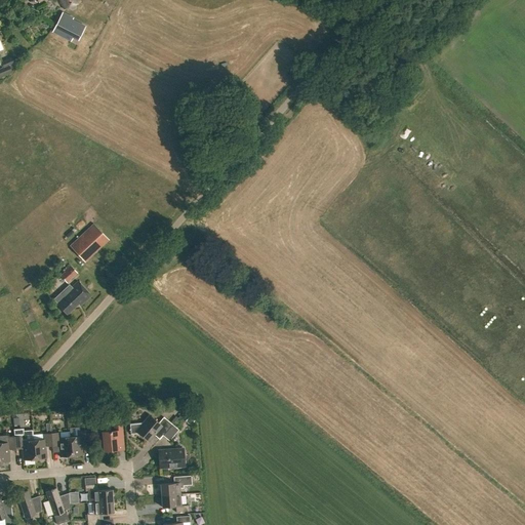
[(37,0),(39,2),(43,0),(59,0),(65,9),(80,1),(79,0),(37,0)]
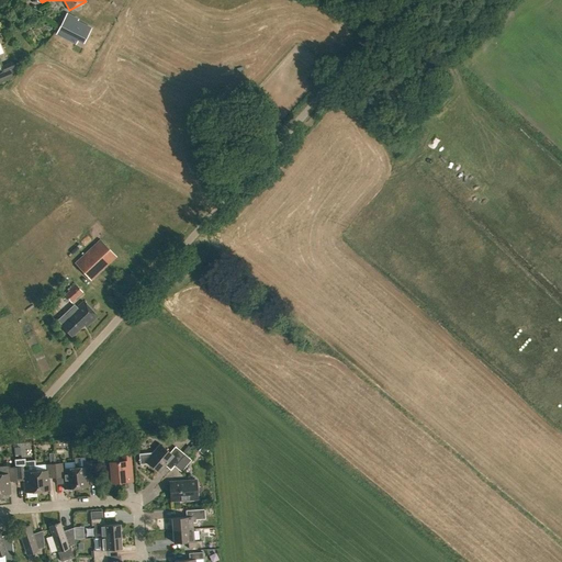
[(66,17),(56,34),(76,44),(80,36),(82,37),(88,27),(66,17)]
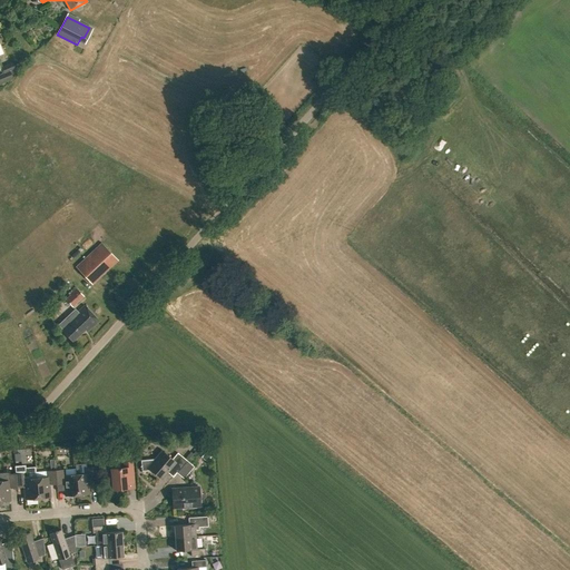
[(0,74),(0,82),(12,78),(10,71),(17,68),(13,61),(1,66),(3,72),(0,74)]
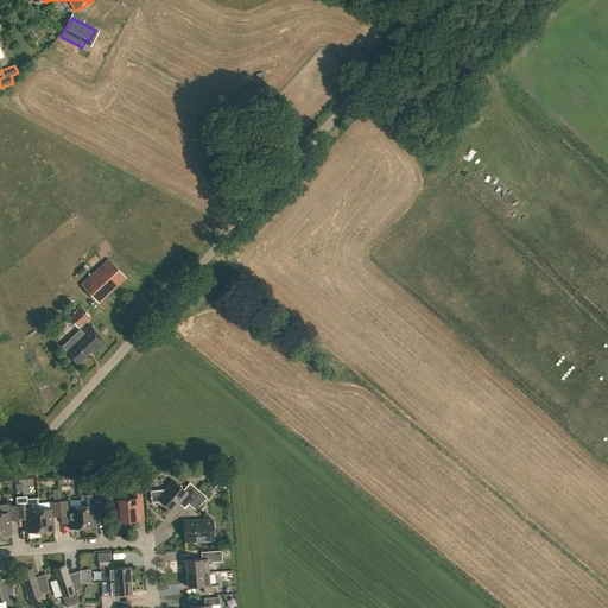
[(81,285),(97,303),(125,277),(108,259),(81,285)]
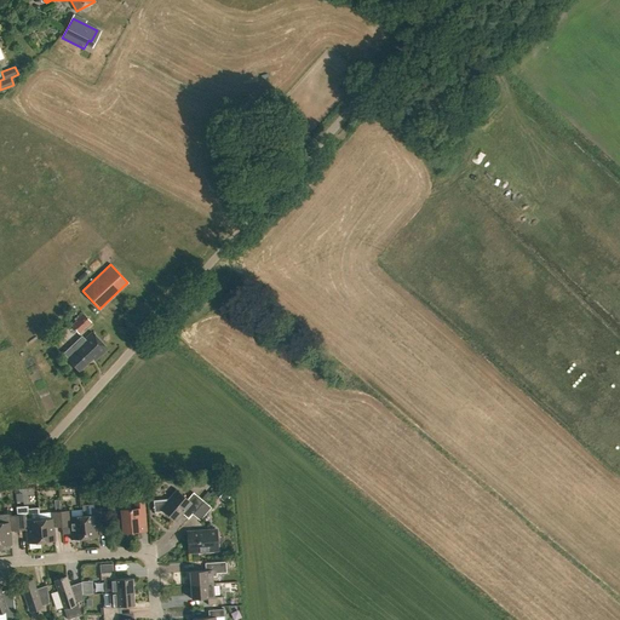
[(84,315),(72,326),(79,334),(91,322),(84,315)]
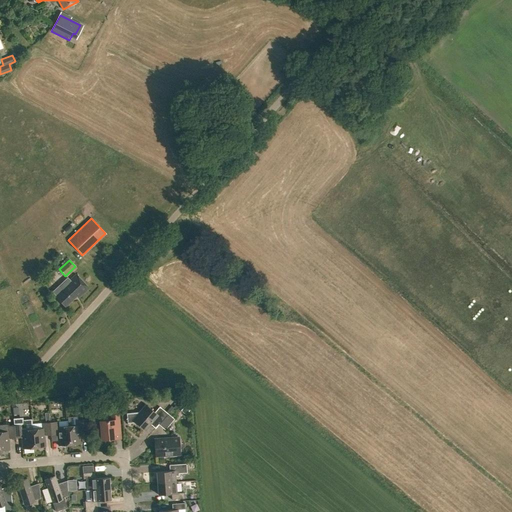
[(79,298),(89,288),(76,275),(69,281),(70,281),(68,283),(68,282),(61,289),(62,289),(55,296),(65,307),(77,296),(79,298)]
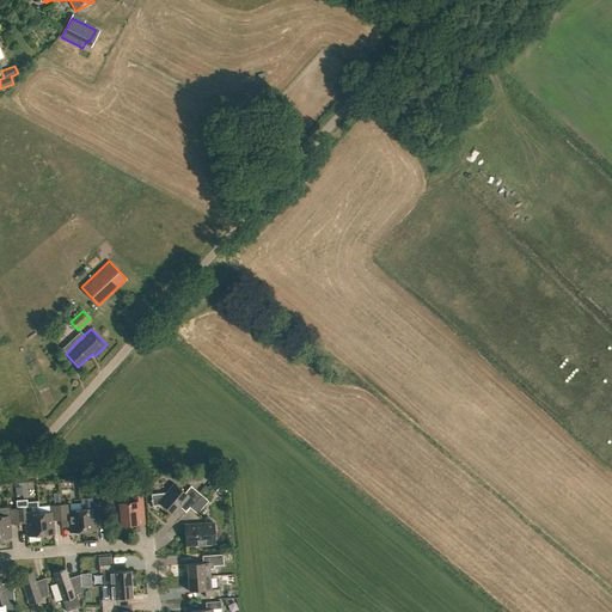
[(179,508),(185,513),(190,508),(201,495),(190,487),(185,494),(173,484),(166,494),(151,495),(152,507),(163,506),(173,515),(179,508)]
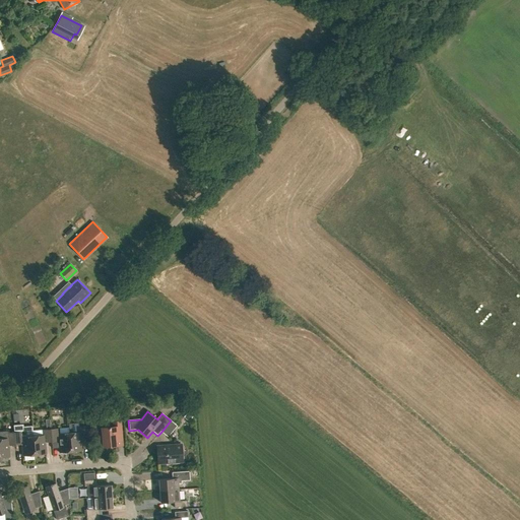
[(120,420),(114,420),(114,427),(102,428),(104,447),(122,445),(120,420)]
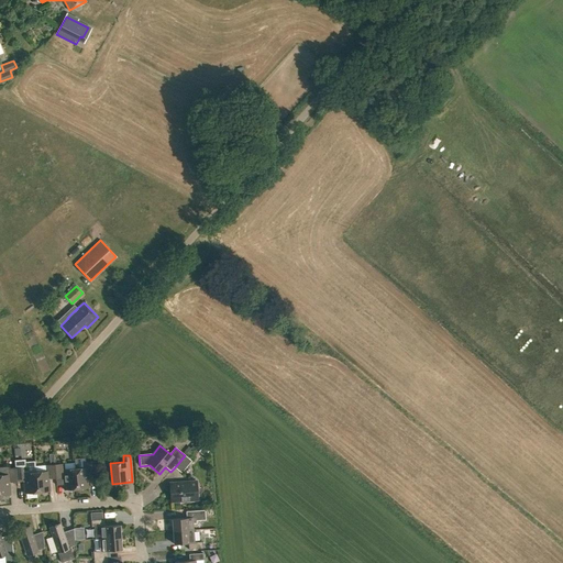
[(190,461),(185,455),(175,467),(180,473),(190,461)]
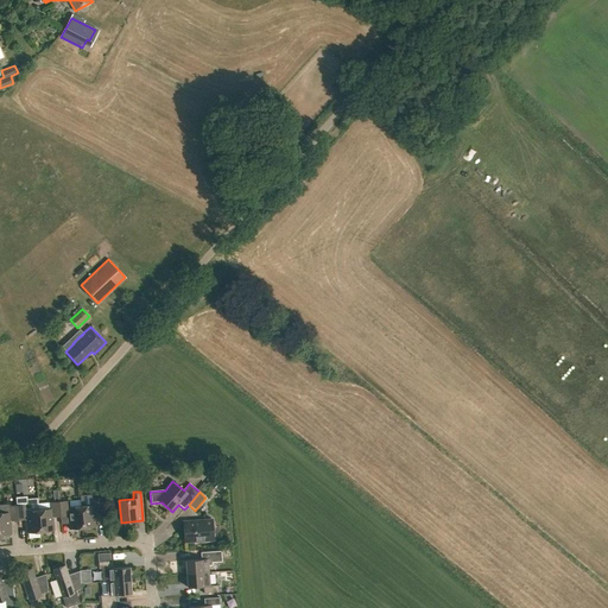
[(17,506),(18,520),(25,520),(26,533),(40,532),(38,510),(39,510),(38,498),(37,498),(37,499),(26,500),(26,498),(17,499),(17,498),(16,498),(17,506)]
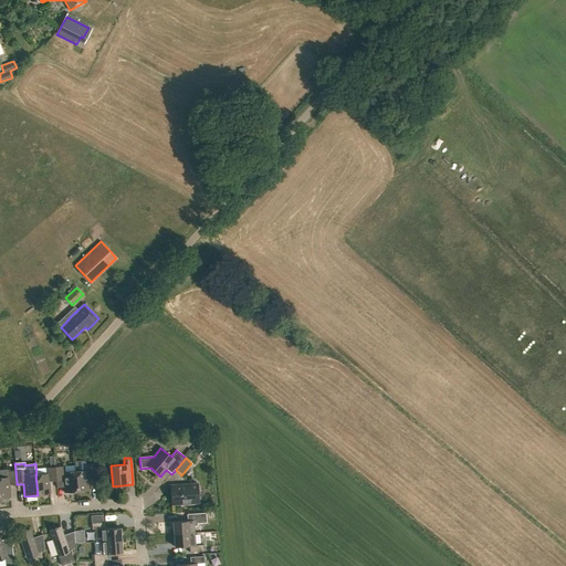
[(75,471),(77,492),(90,491),(88,479),(96,478),(95,463),(86,464),(86,470),(75,471)]
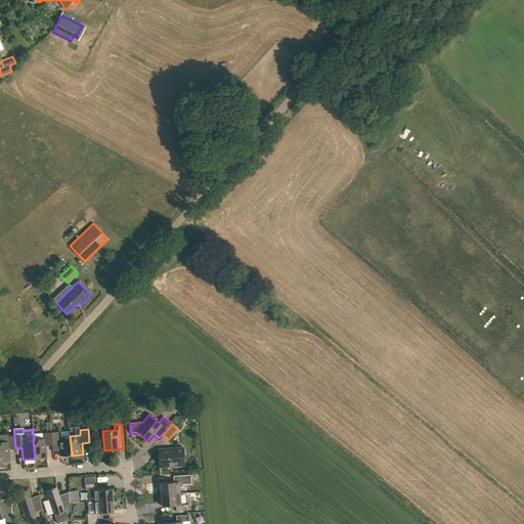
[(33,439),(35,459),(46,457),(45,446),(52,445),(51,433),(51,432),(47,433),(43,433),(43,439),(34,439),(33,439)]
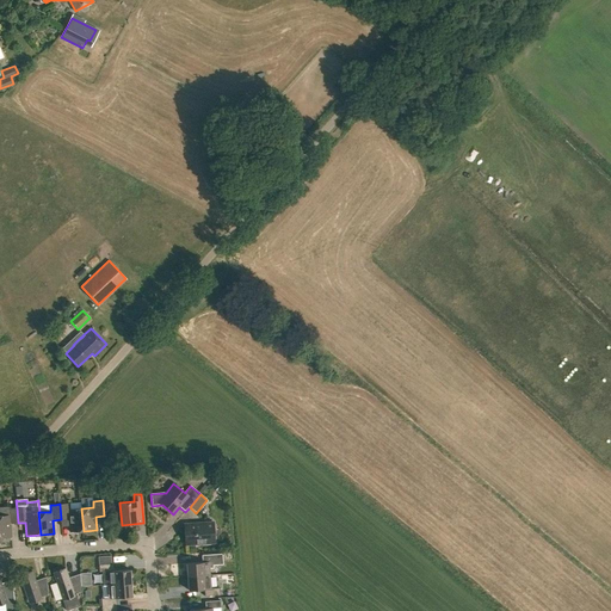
[(69,504),(60,505),(61,528),(67,526),(67,524),(69,524),(69,532),(84,531),(81,508),(69,510),(69,504)]
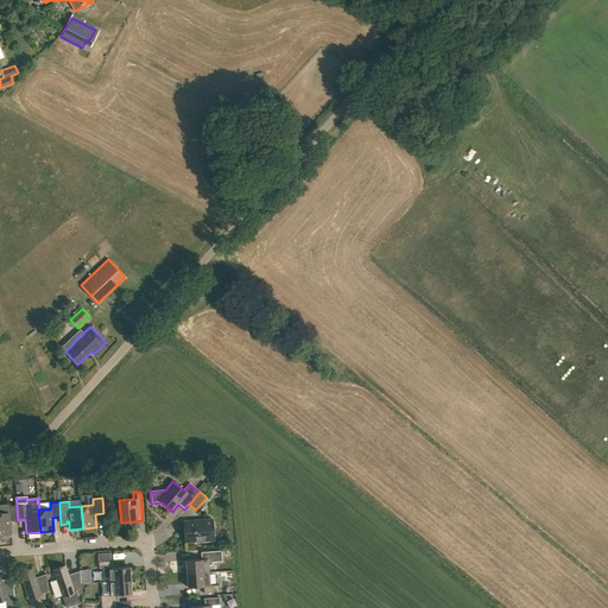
[(0,513),(0,536),(12,534),(11,521),(18,520),(17,506),(7,507),(7,513),(0,513)]
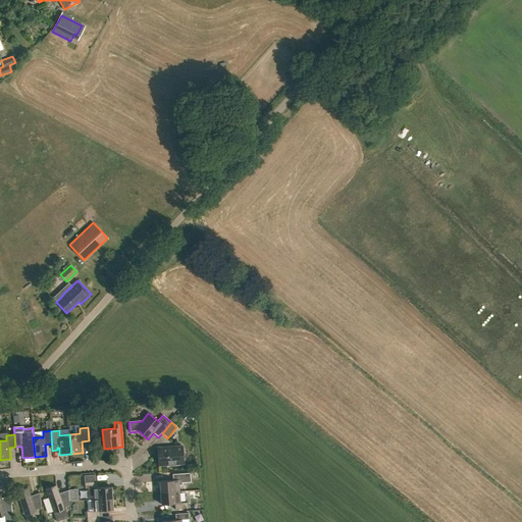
[(158,447),(160,466),(183,465),(180,446),(158,447)]
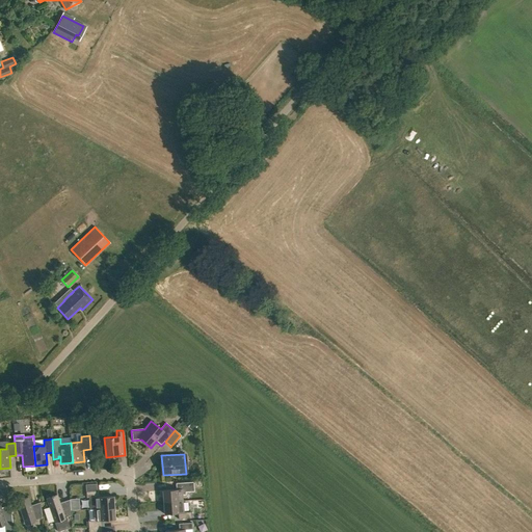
[(162,490),(163,503),(183,501),(182,496),(186,495),(186,493),(194,491),(193,482),(176,483),(176,489),(162,490)]
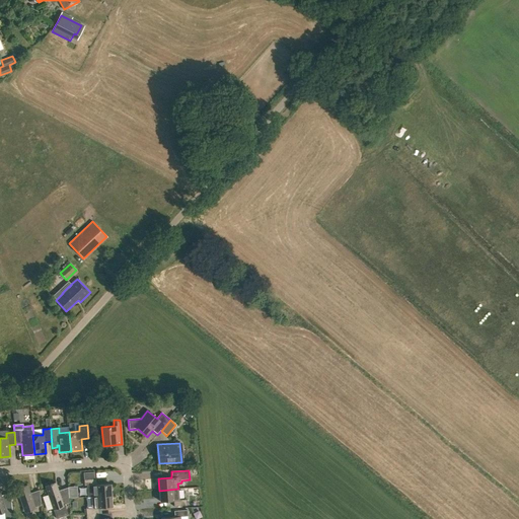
[(92,497),(112,496),(110,484),(97,485),(96,478),(84,479),(84,486),(87,486),(87,497),(92,497)]
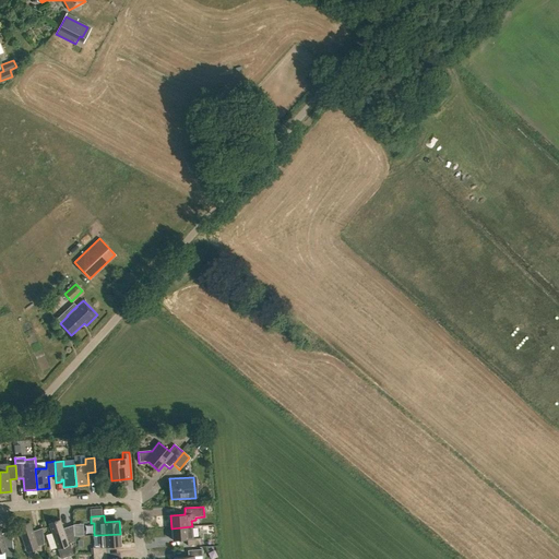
[(63,530),(60,520),(49,524),(60,558),(73,555),(70,545),(69,546),(68,544),(74,542),(73,525),(73,526),(63,530)]
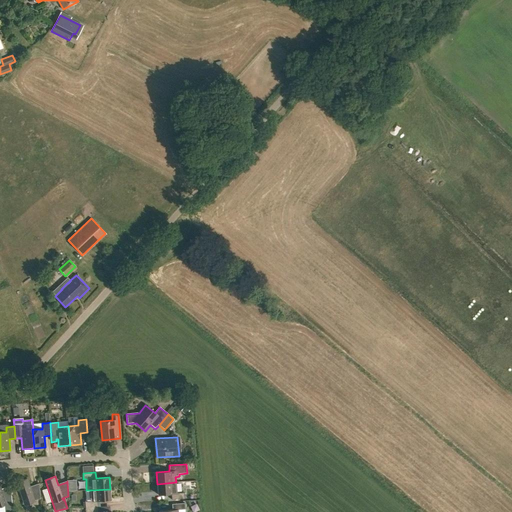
[(27,479),(17,482),(25,506),(35,502),(34,501),(40,499),(39,484),(30,487),(27,479)]
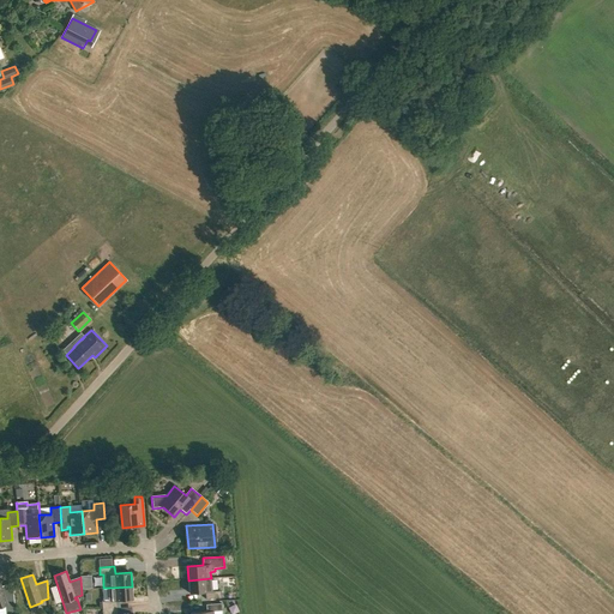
[(205,593),(206,600),(221,599),(221,591),(212,591),(211,578),(188,581),(190,594),(205,593)]
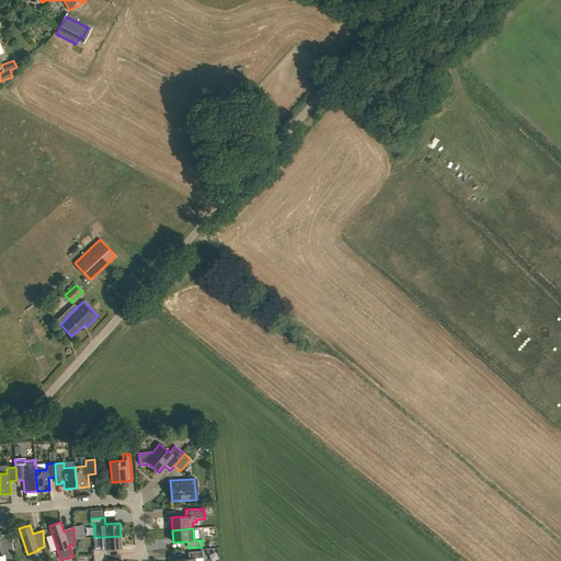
[(0,554),(4,553),(4,560),(13,560),(11,533),(11,534),(1,537),(0,533),(0,554)]
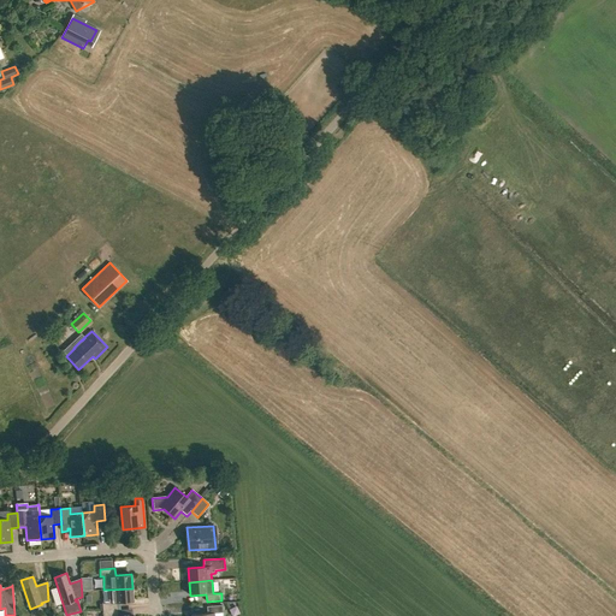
[(102,604),(102,611),(118,610),(117,603),(134,602),(132,588),(110,590),(111,603),(102,604)]
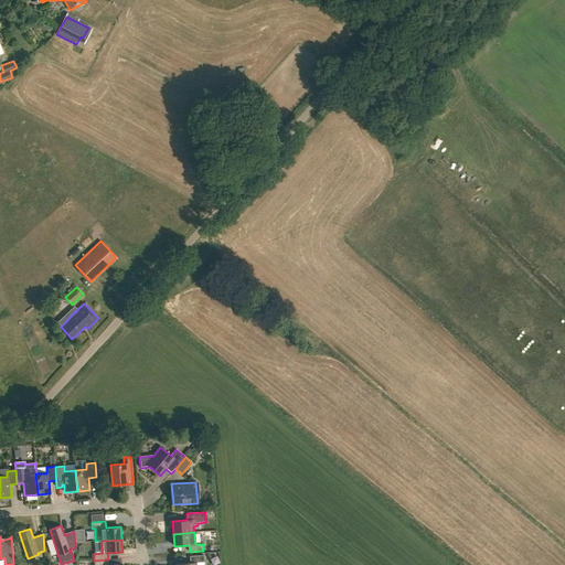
[(176,564),(195,564),(196,563),(204,562),(203,555),(190,556),(190,563),(176,564)]
